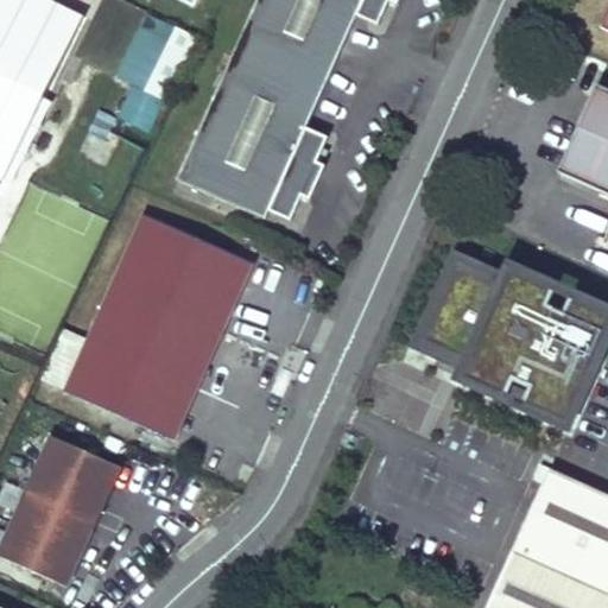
[(49,0),(0,0),(0,172),(81,16),(49,0)]
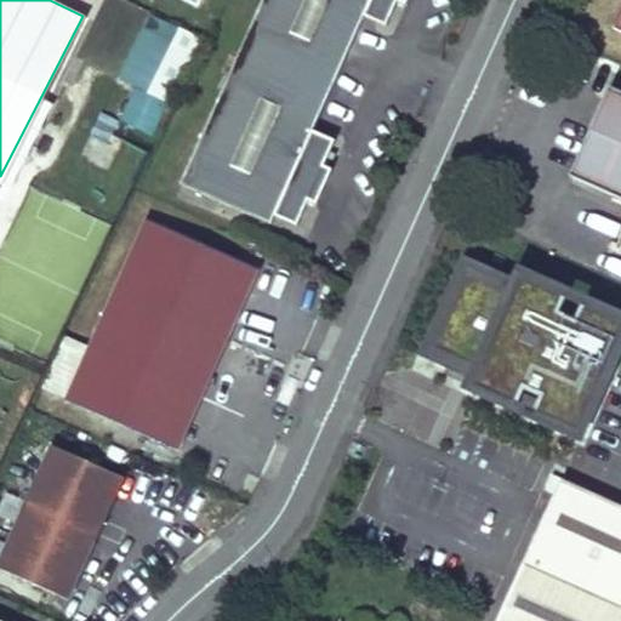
[(262,0),(181,183),(271,223),(274,215),(297,224),(308,200),(317,204),(331,170),(323,166),(335,141),(312,131),(364,16),(386,26),(397,1),(405,5),(406,0),(262,0)]
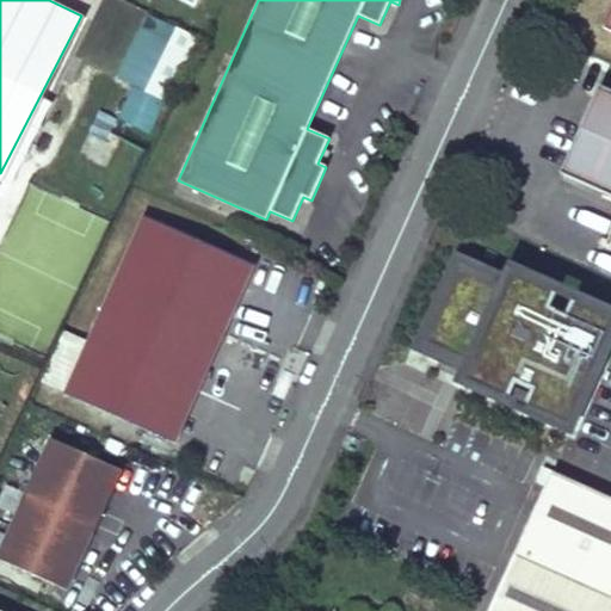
[(177,26),(146,91),(167,102),(198,37),(177,26)]
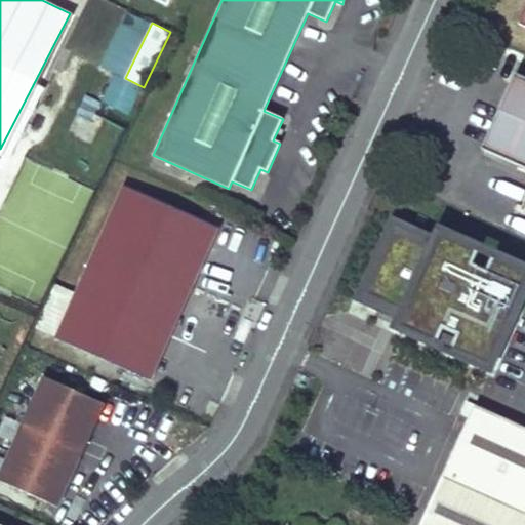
[(524,78),(516,75),(482,150),(524,168),(524,199),(519,212),(524,215),(524,78)]
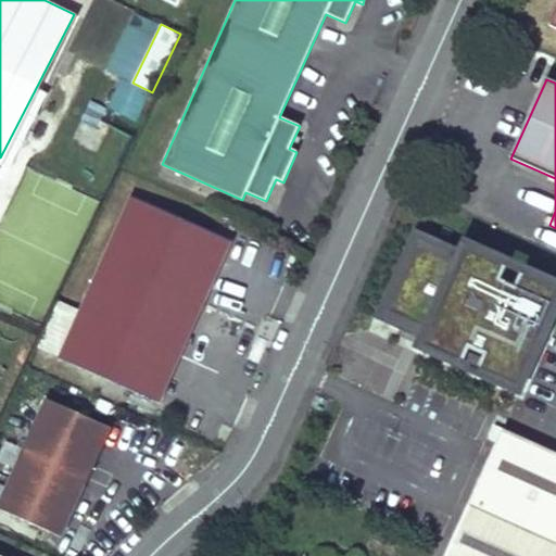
[(105,193),(126,138),(98,128),(104,110),(89,104),(62,178),(105,193)]
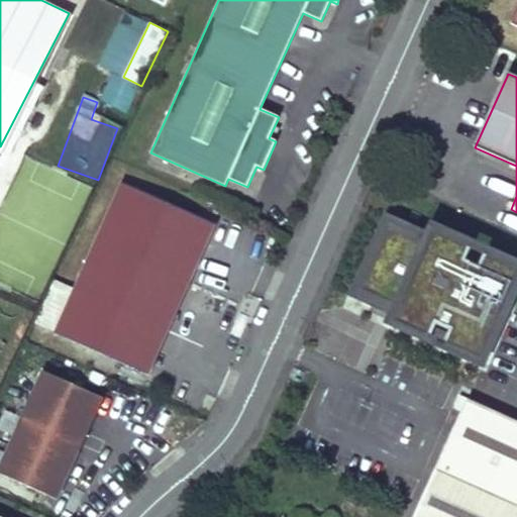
[(122,184),(56,332),(148,374),(215,225),(122,184)]
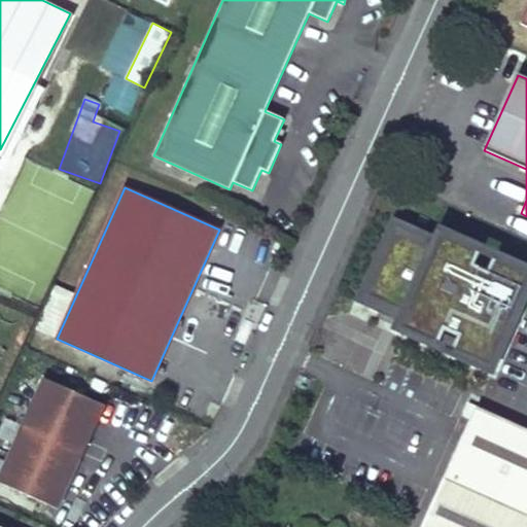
[(491,369),(526,288),(526,272),(494,257),(488,272),(475,267),(481,251),(442,235),(435,249),(395,231),(366,296),(407,314),(399,328),(440,346),(446,331),(458,337),(452,352),(491,369)]
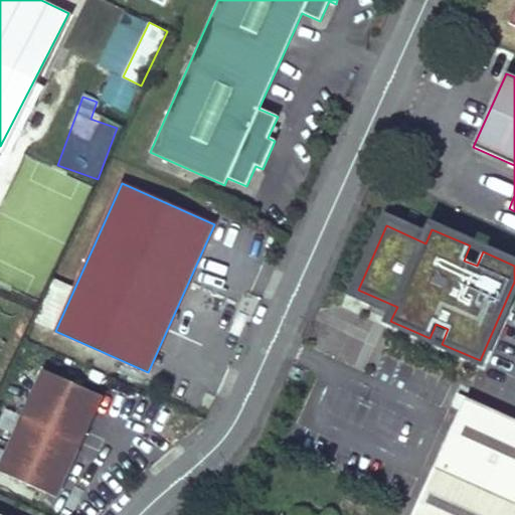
[(44,370),(0,469),(0,472),(56,497),(102,396),(44,370)]
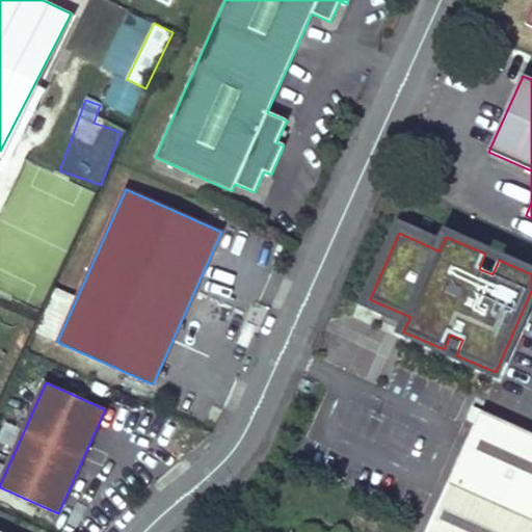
[(531,531),(531,432),(481,409),(426,531),(531,531)]
